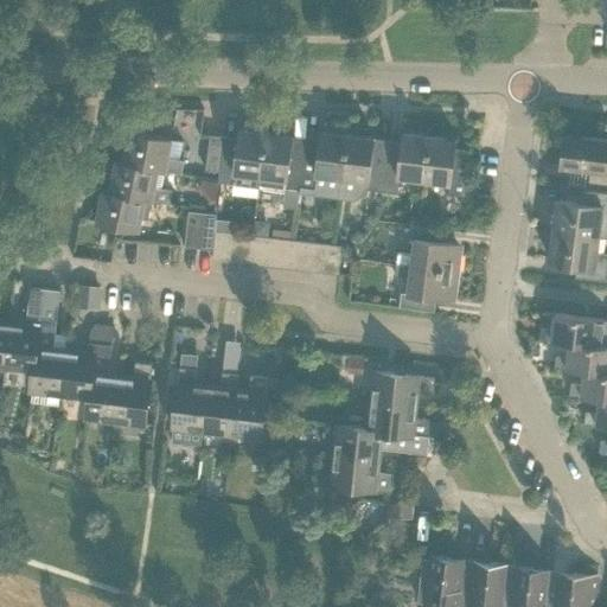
[(260,176),(266,132),(240,128),(237,138),(224,136),(219,171),(218,181),(234,183),(235,172),(260,176)]
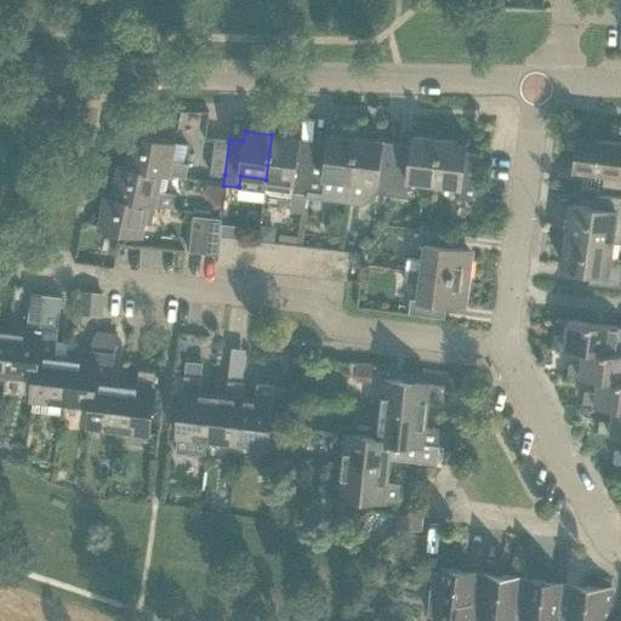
[(169,172),(169,174),(186,177),(188,164),(172,160),(176,141),(132,132),(126,164),(126,165),(169,172)]
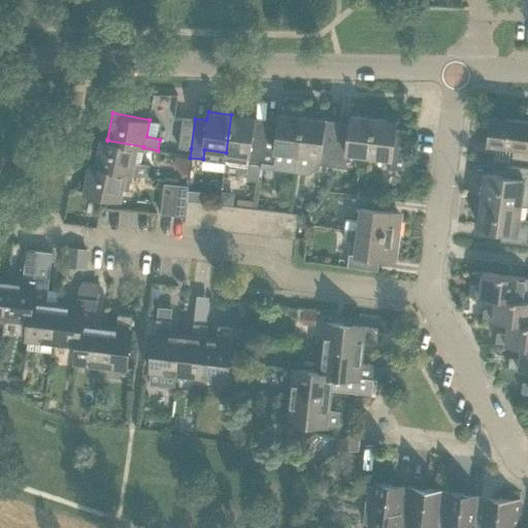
[(295,172),(302,117),(279,113),(276,135),(265,134),(261,164),(260,164),(259,167),(295,172)]
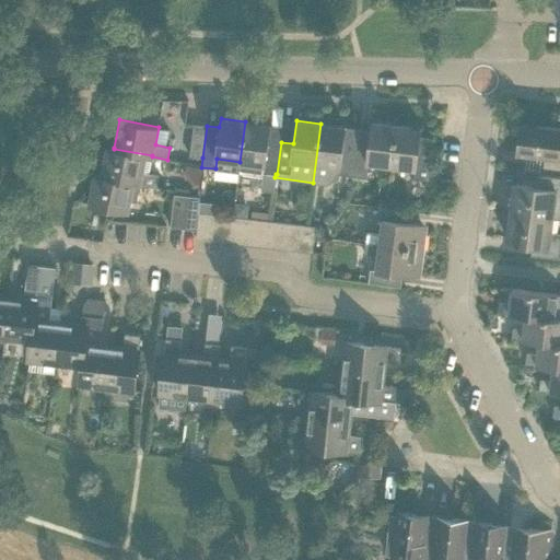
[(277,174),(281,142),(268,140),(270,125),(245,121),(240,162),(237,173),(263,175),(263,172),(276,174),(277,174)]
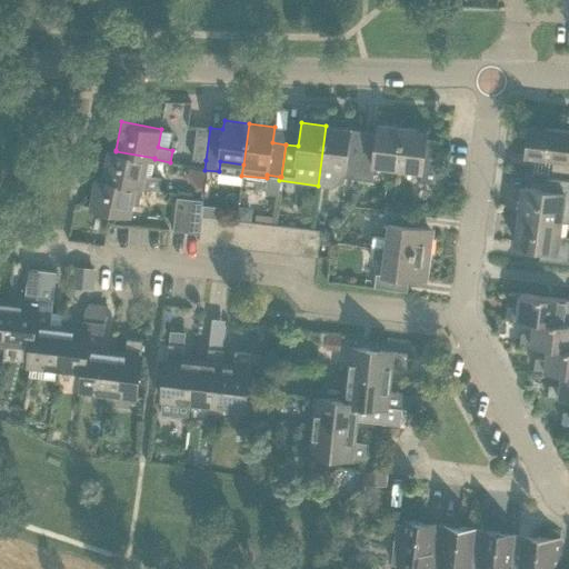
[(398,168),(402,127),(378,123),(375,147),(362,146),(358,178),(371,180),(373,165),(398,168)]
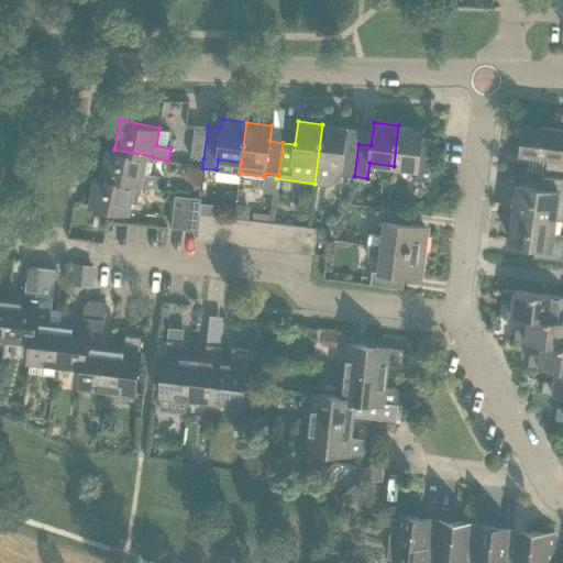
[(203,158),(208,127),(195,124),(190,157),(203,158)]
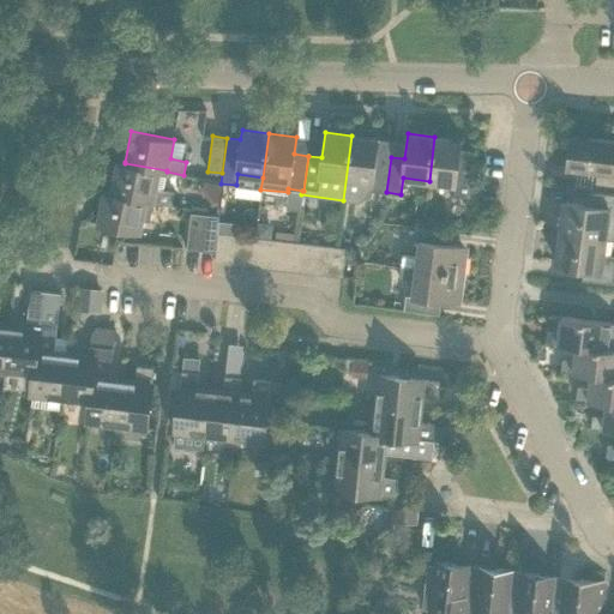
[(386,192),(391,157),(377,155),(379,139),(351,136),(343,200),(359,203),(371,196),(372,191),(386,192)]
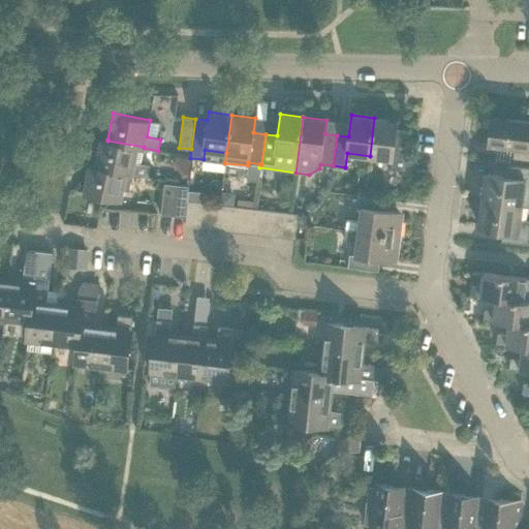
[(528,159),(528,121),(494,117),(490,144),(515,147),(514,158),(528,159)]
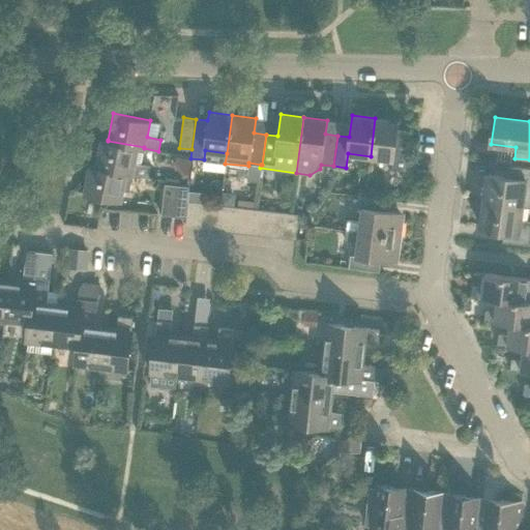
[(375,118),(371,156),(392,158),(391,169),(405,170),(408,140),(396,138),(399,121),(375,118)]
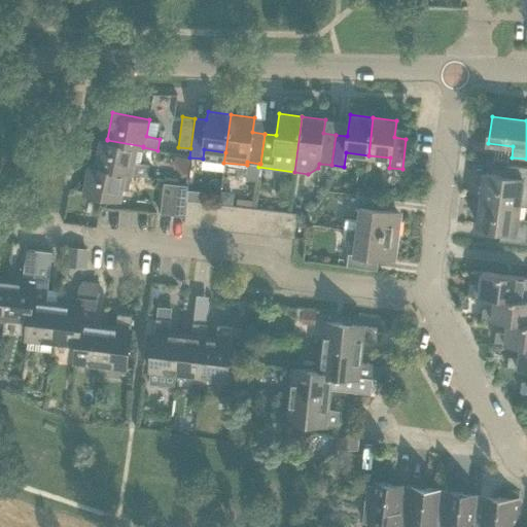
[(107,140),(107,139),(101,138),(96,165),(96,166),(133,173),(132,173),(147,176),(149,165),(140,163),(143,147),(143,146),(107,140)]
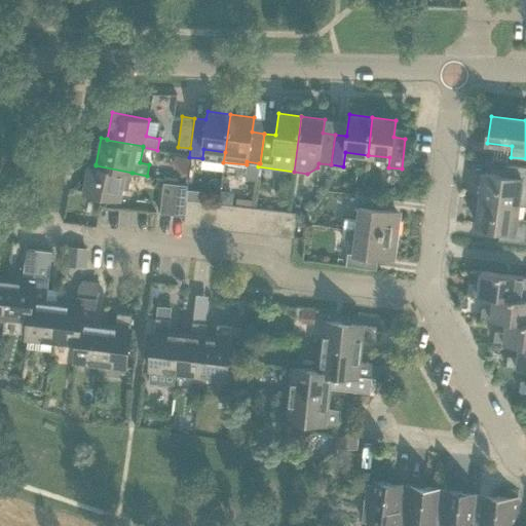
[(96,165),(96,164),(89,163),(83,191),(120,198),(122,188),(128,189),(132,173),(133,173),(96,165)]
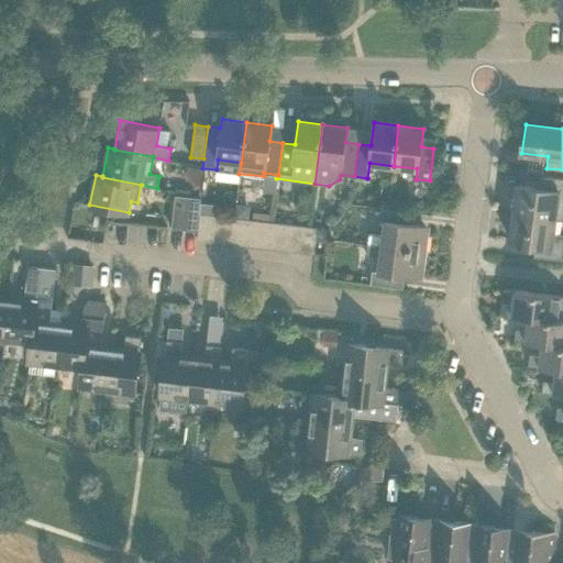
[(514,213),(555,219),(558,203),(562,203),(562,178),(545,177),(543,188),(517,185),(514,213)]
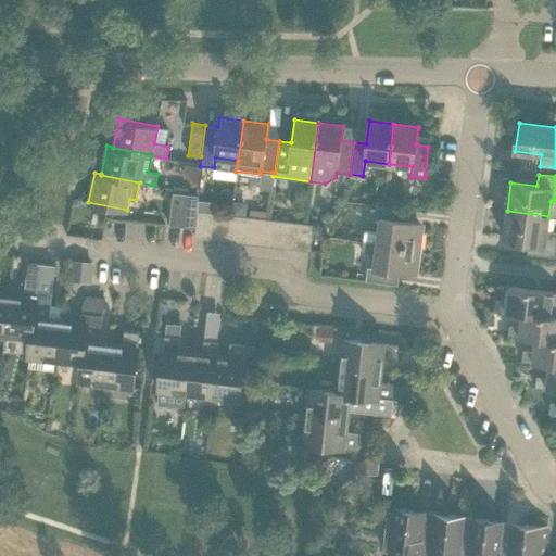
[(181,226),(186,194),(173,192),(169,225),(181,226)]
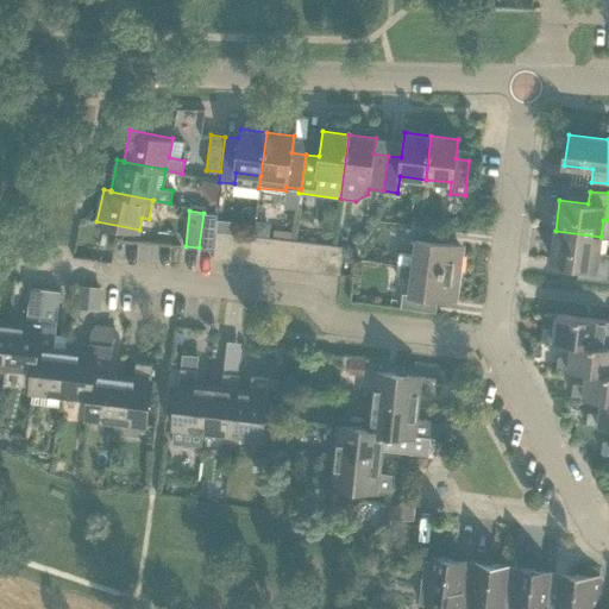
[(203,213),(199,248),(213,250),(218,214),(203,213)]
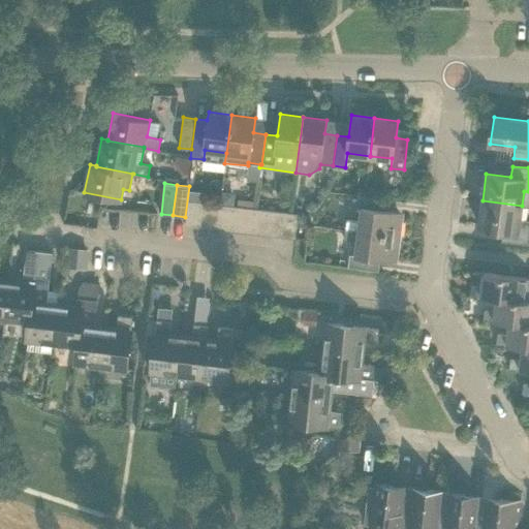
[(222,191),(220,204),(234,206),(236,197),(230,192),(222,191)]
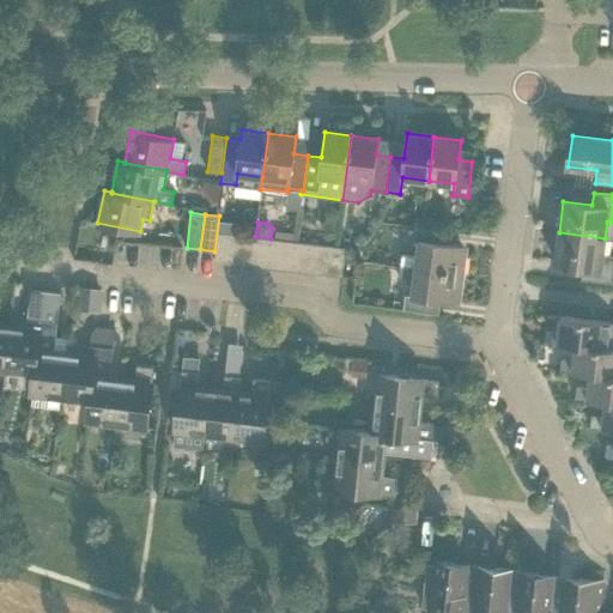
[(400,266),(462,274),(466,254),(459,253),(460,246),(448,243),(449,230),(414,225),(412,240),(419,241),(418,256),(402,254),(400,266)]
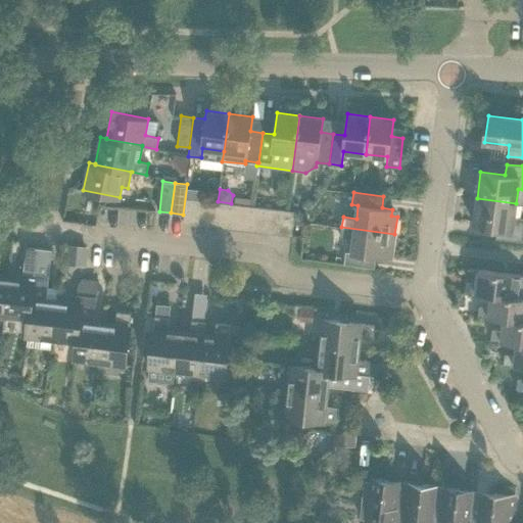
[(522,218),(514,217),(516,203),(477,198),(473,224),(497,227),(496,238),(522,241),(522,231),(522,218)]
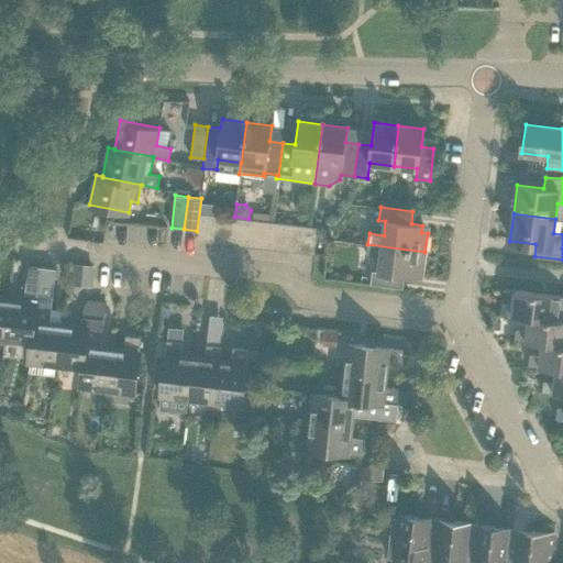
[(210,242),(213,216),(200,214),(197,240),(210,242)]
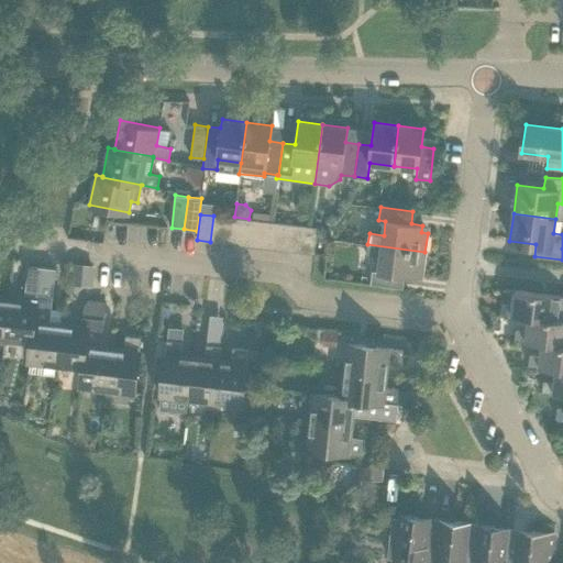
[(223,243),(227,217),(213,216),(210,242),(223,243)]
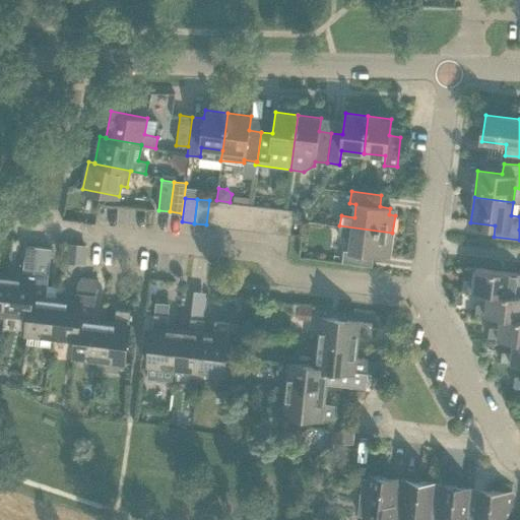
[(218,225),(220,202),(209,200),(206,224),(218,225)]
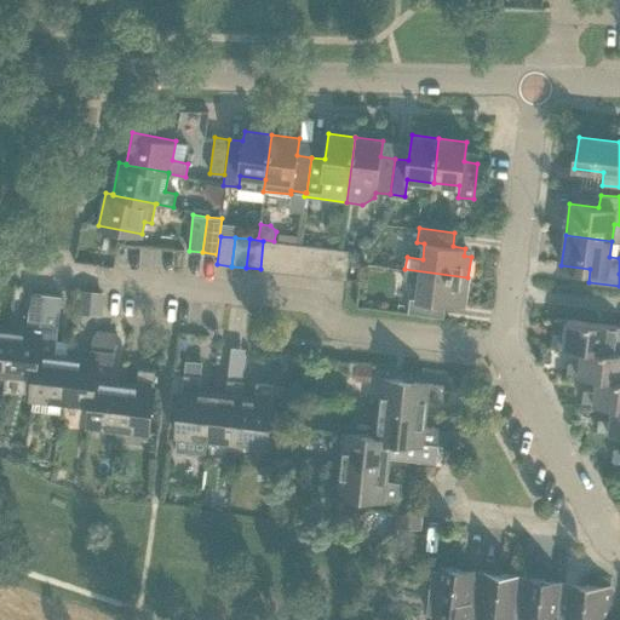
[(274,271),(277,242),(263,241),(260,269),(274,271)]
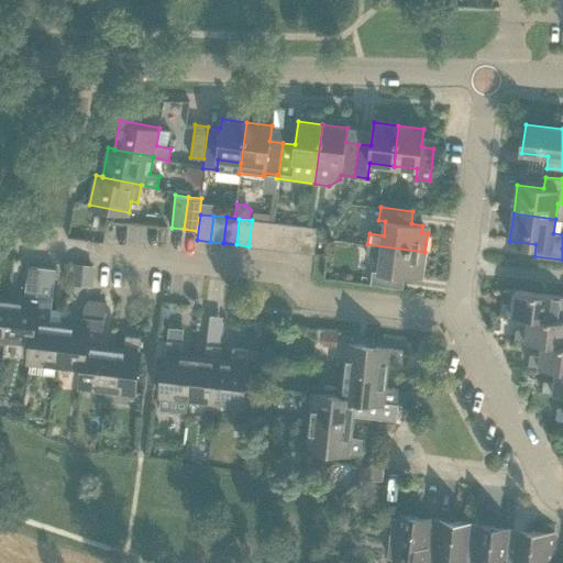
[(262,247),(265,221),(252,220),(249,246),(262,247)]
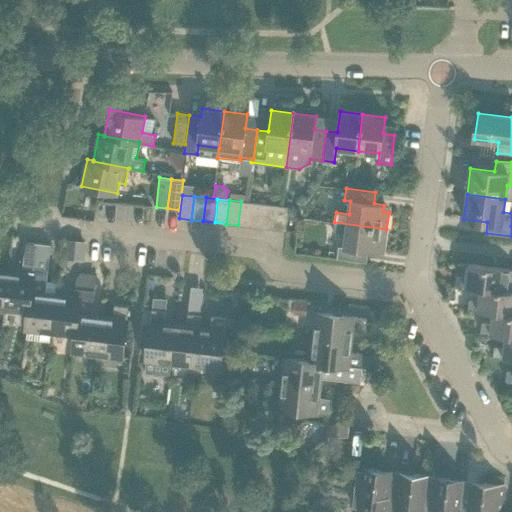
[(250,226),(253,203),(241,201),(238,225),(250,226)]
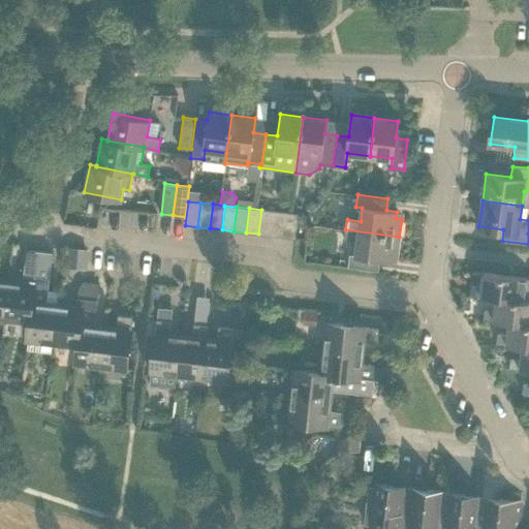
[(271,236),(274,211),(261,210),(258,234),(271,236)]
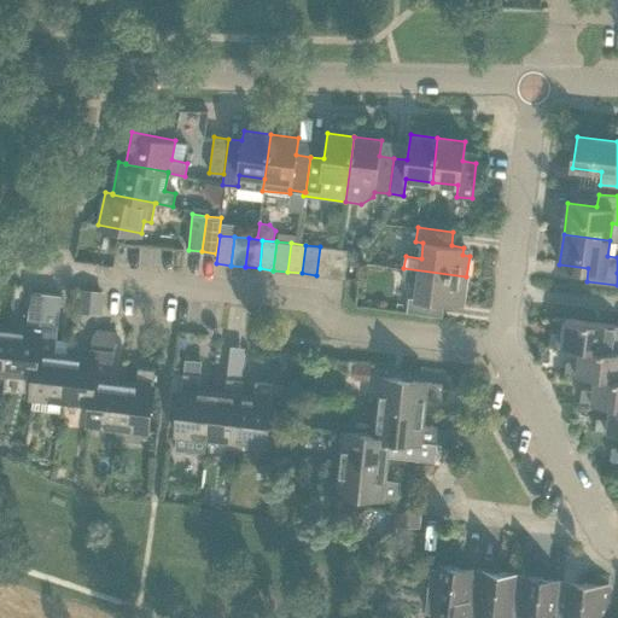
[(331,277),(333,248),(320,246),(316,275),(331,277)]
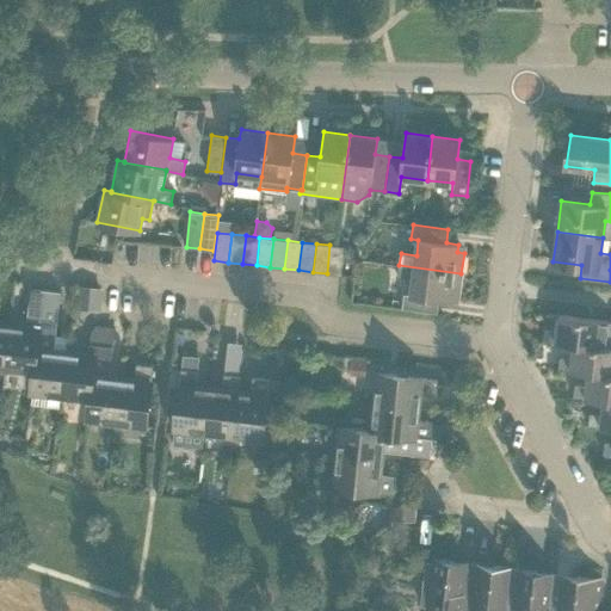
[(329,245),(327,273),(341,276),(345,247),(329,245)]
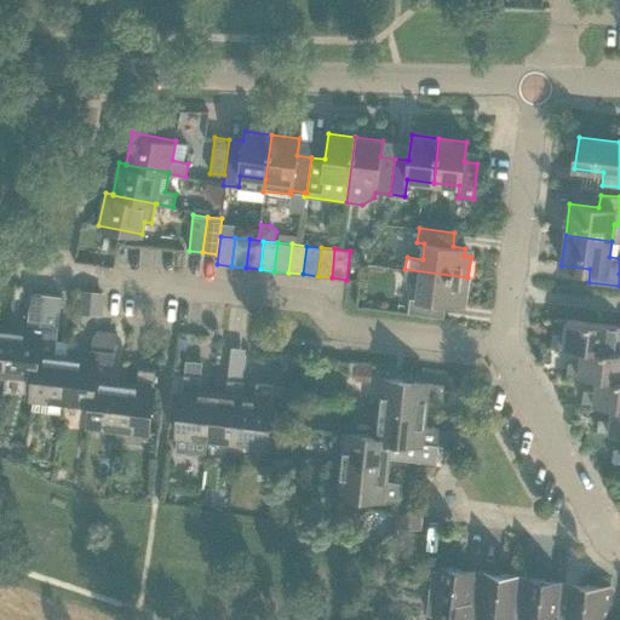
[(465,298),(468,277),(405,269),(403,280),(419,282),(417,299),(409,298),(408,313),(443,317),(446,303),(457,305),(458,297),(465,298)]
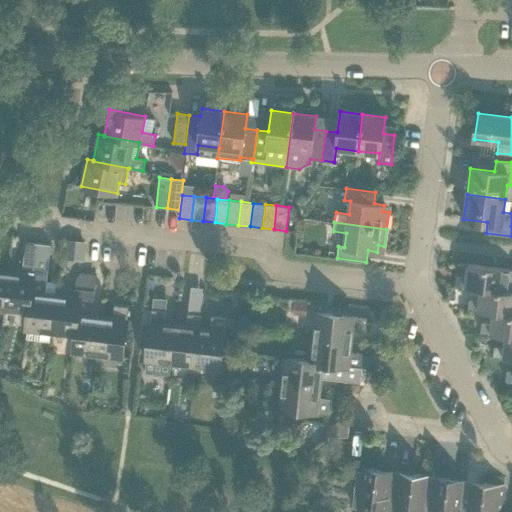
[(84,242),(67,240),(65,256),(82,258),(84,242)]
